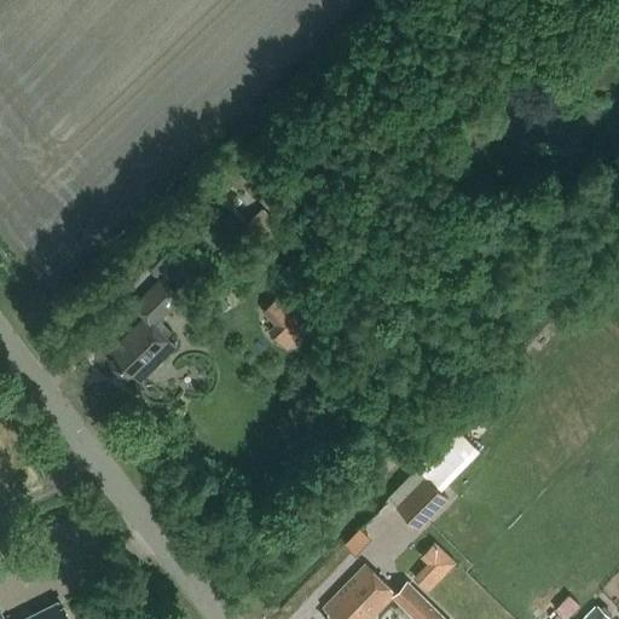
[(225,197),(221,202),(243,224),(248,220),(225,197)]
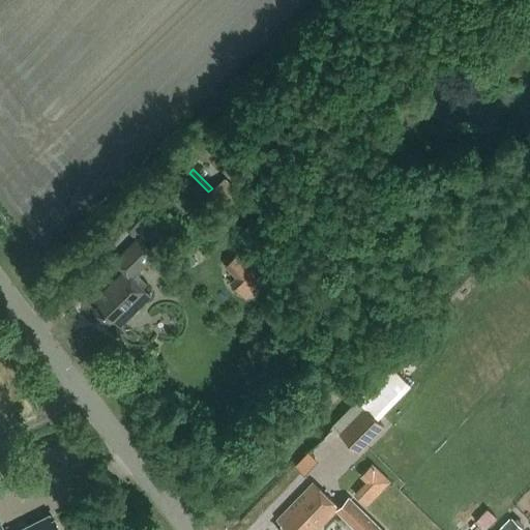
[(228,178),(211,194),(228,210),(244,195),(228,178)]
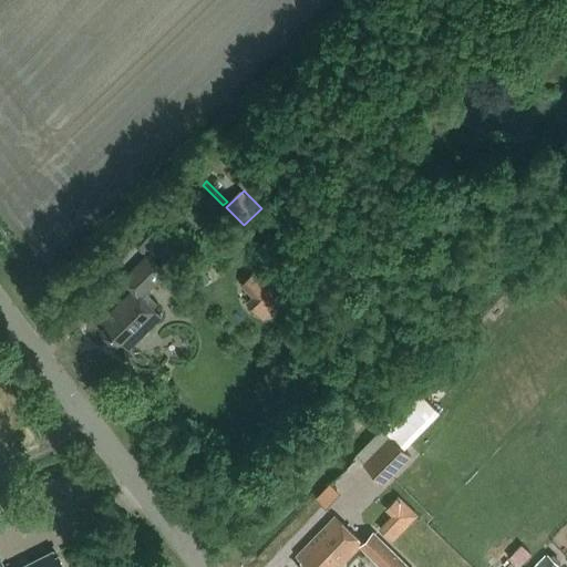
[(152,219),(133,238),(147,254),(166,235),(152,219)]
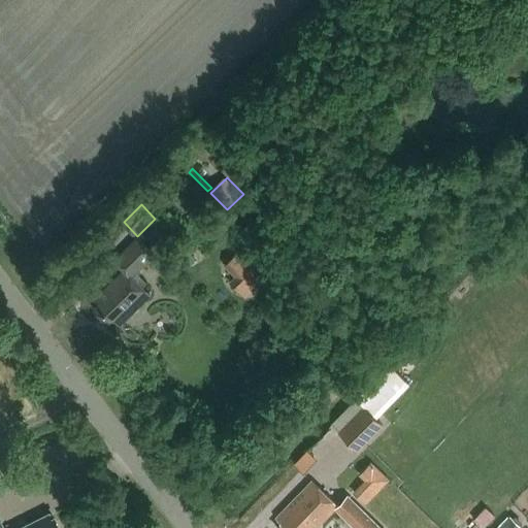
[(150,295),(142,287),(147,282),(137,270),(154,255),(137,238),(114,261),(124,271),(95,300),(99,305),(94,309),(108,324),(113,319),(120,325),(150,295)]
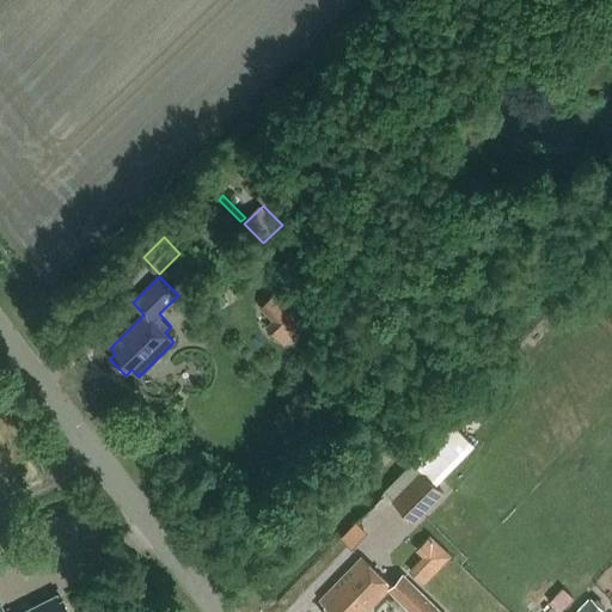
[(297,307),(279,326),(271,332),(285,346),(310,320),(297,307)]
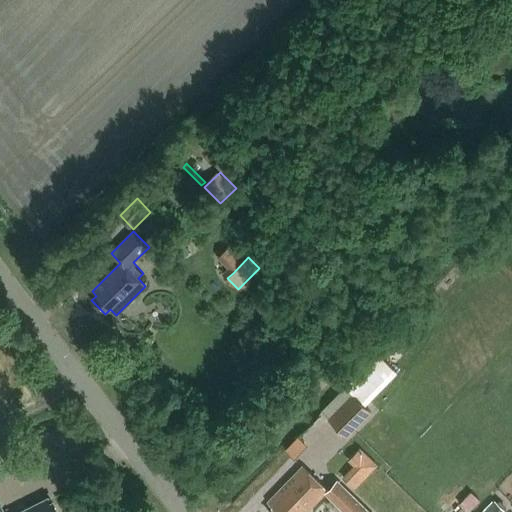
[(378,353),(370,361),(321,411),(349,438),(373,412),(365,404),(397,372),(378,353)]
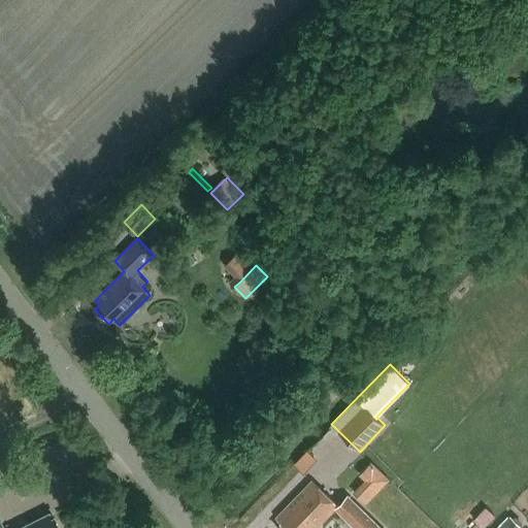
[(366,504),(390,480),(370,461),(359,474),(364,480),(353,492),(366,504)]
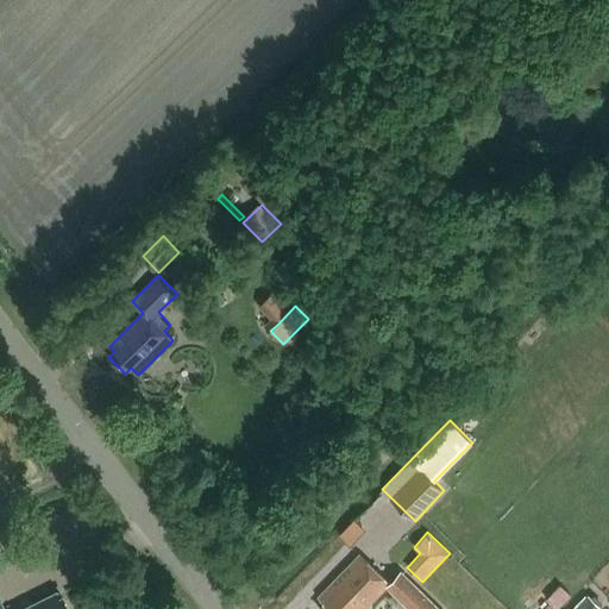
[(363,608),(389,584),(359,556),(319,598),(325,604),(319,608),(363,608)]
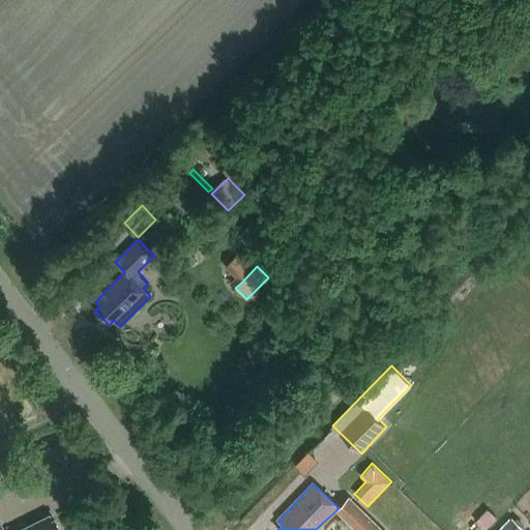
[(335,510),(355,529),(383,529),(350,497),(335,510)]
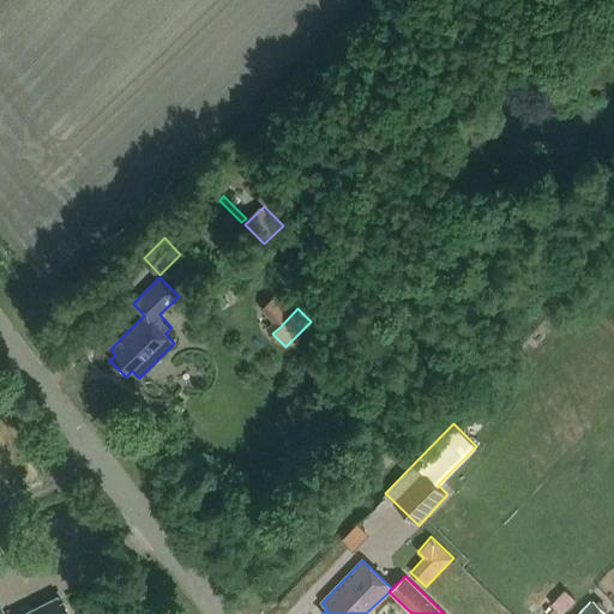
[(552,603),(561,613),(563,613),(576,601),(565,590),(552,603)]
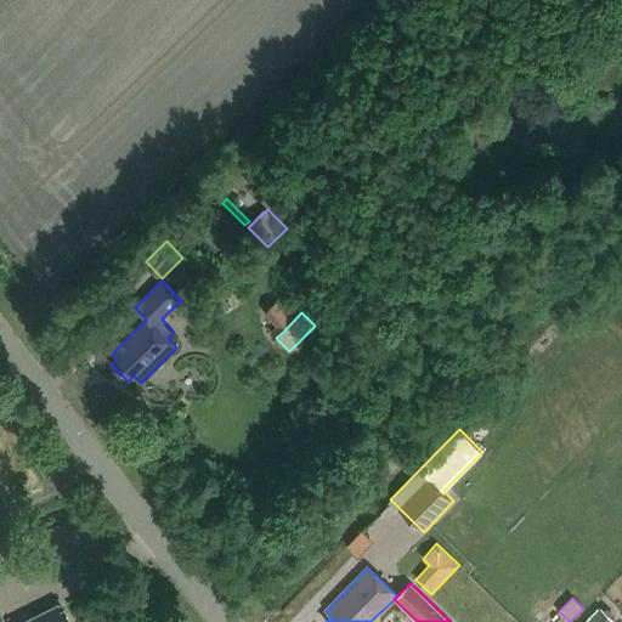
[(56,609),(30,621),(5,621),(0,612),(0,621),(67,621),(64,614),(60,616),(56,609)]
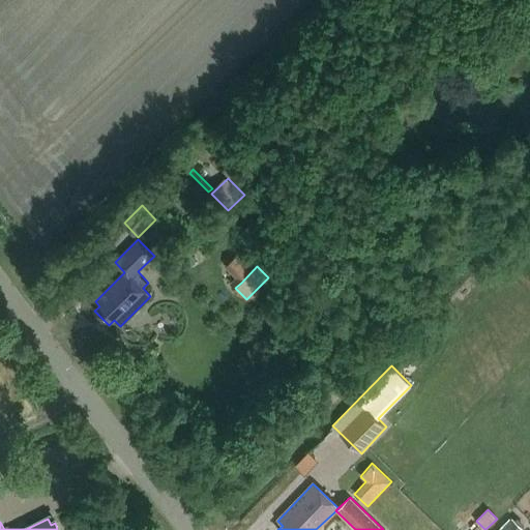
[(513,519),(502,529),(525,529),(513,519)]
